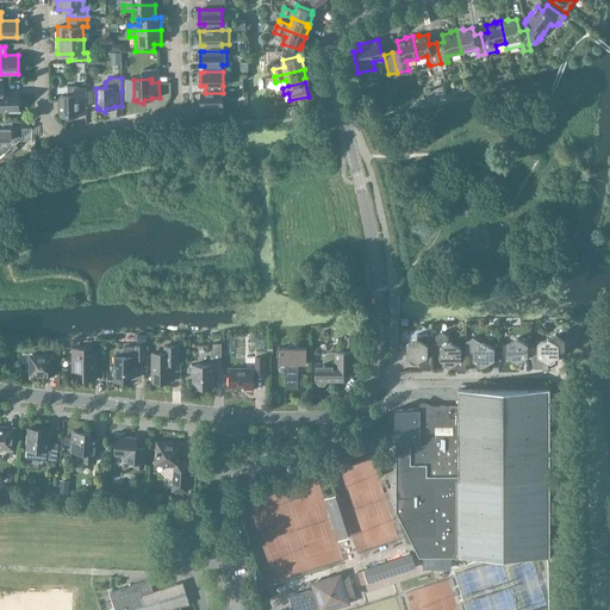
[(67,86),(68,95),(60,95),(61,116),(63,116),(63,118),(69,119),(70,116),(79,116),(79,113),(86,113),(85,87),(78,87),(78,86),(67,86)]
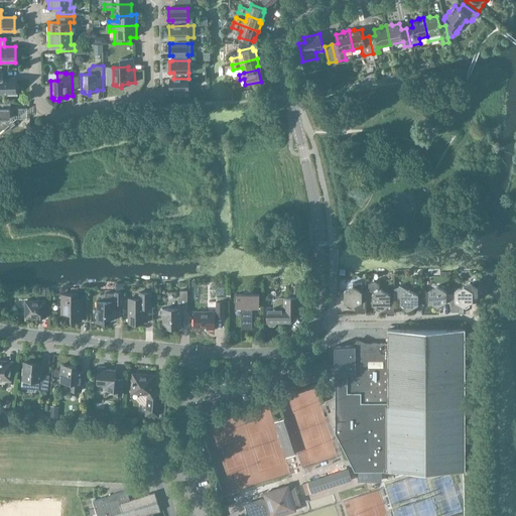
[(18,98),(17,87),(15,87),(15,78),(0,79),(0,75),(0,93),(8,93),(8,98),(18,98)]
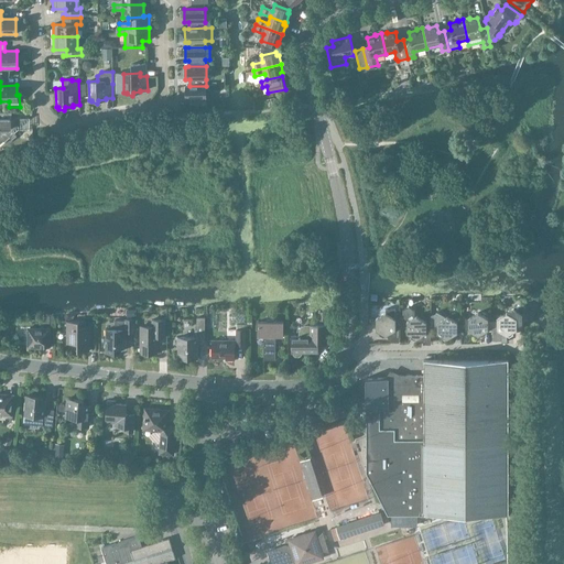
[(206,86),(190,86),(185,86),(186,99),(190,99),(190,106),(206,106),(206,86)]
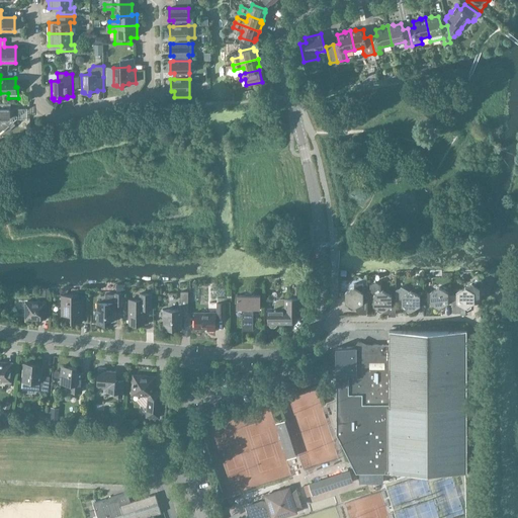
[(247,97),(249,97),(254,95),(252,89),(245,91),(247,97)]
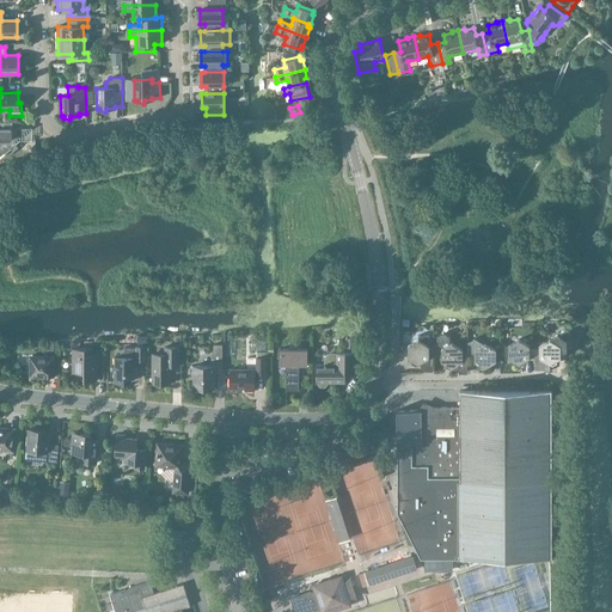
[(0,153),(2,151),(6,155),(17,146),(12,139),(11,128),(1,128),(1,126),(0,124),(0,153)]
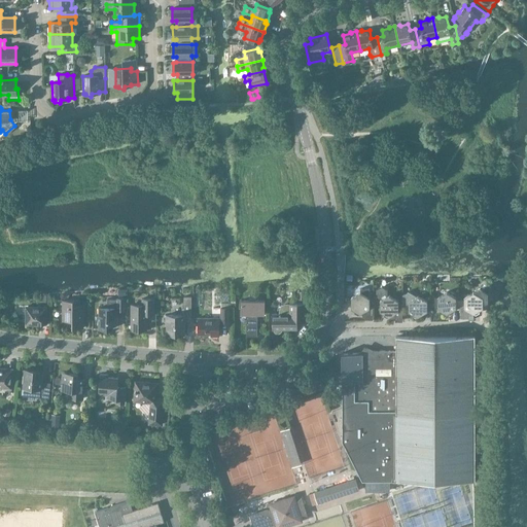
[(376,296),(382,300),(387,296),(387,290),(382,286),(377,289),(376,296)]
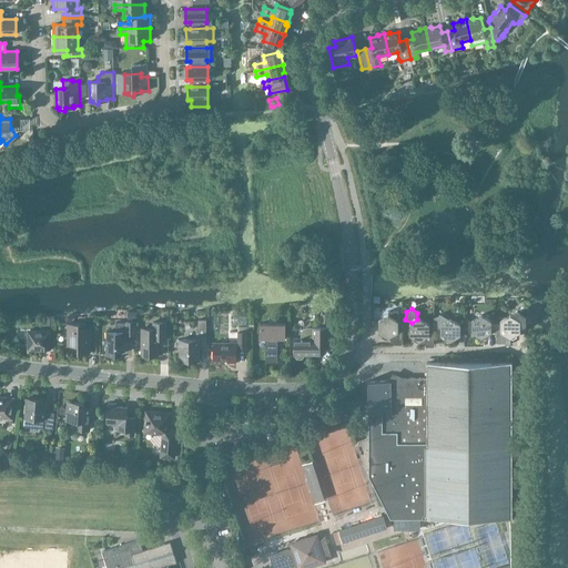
[(378,321),(378,332),(388,337),(389,337),(393,345),(403,345),(403,326),(398,326),(398,321),(398,311),(388,312),(388,315),(378,321)]
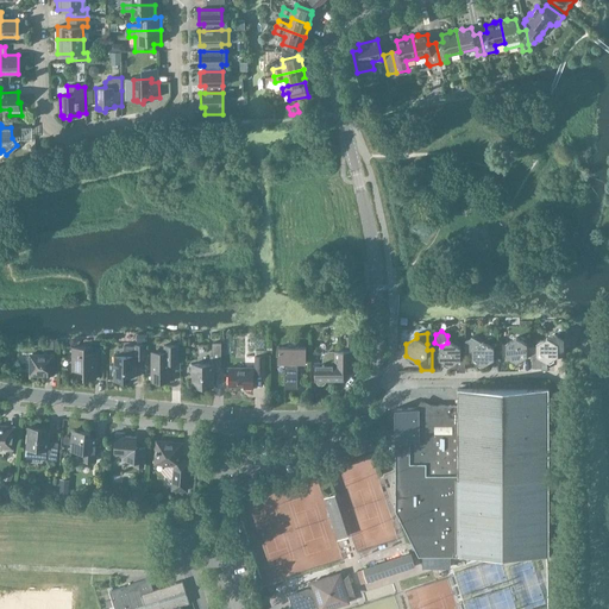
[(564,339),(556,333),(537,344),(537,356),(541,358),(541,370),(548,370),(548,362),(558,356),(558,352),(564,349),(564,339)]
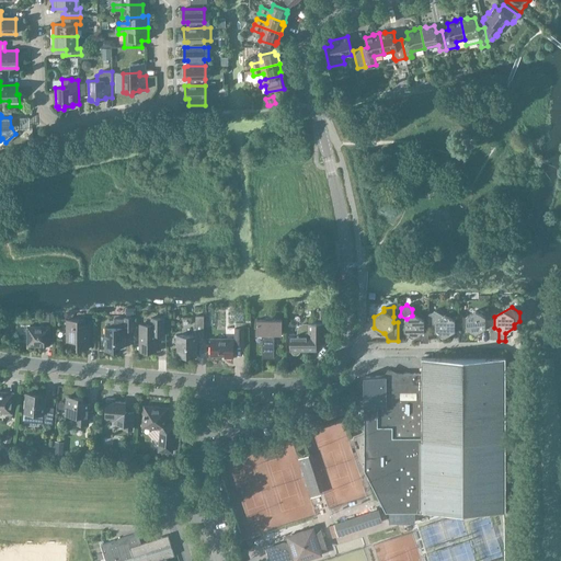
[(424,329),(435,329),(435,320),(443,316),(435,310),(428,315),(428,323),(424,323),(424,329)]
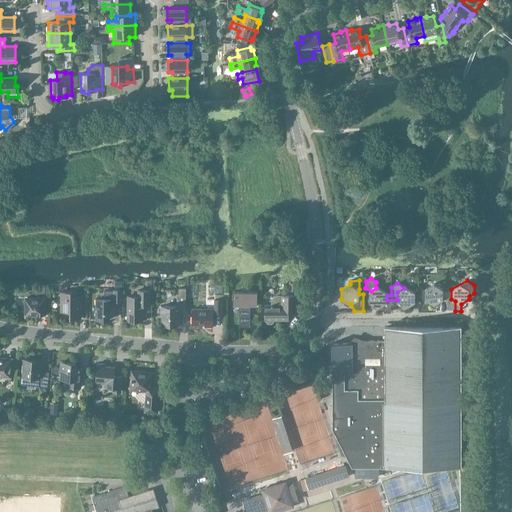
[(425,299),(434,305),(443,299),(443,289),(434,284),(425,289),(420,289),(420,299),(425,299)]
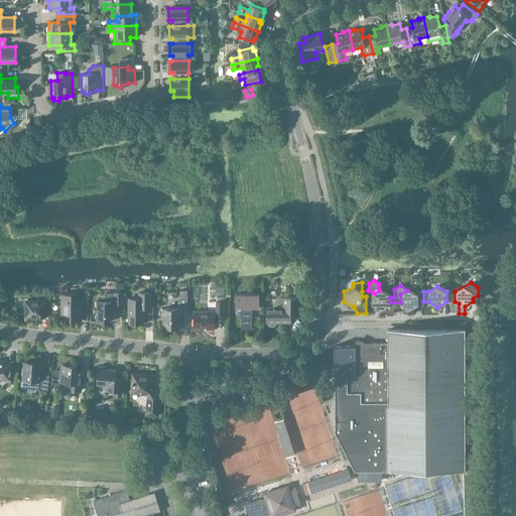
[(381,289),(379,290),(374,293),(372,294),(372,304),(381,310),(381,313),(387,313),(387,306),(390,304),(390,302),(390,297),(390,294),(381,289)]
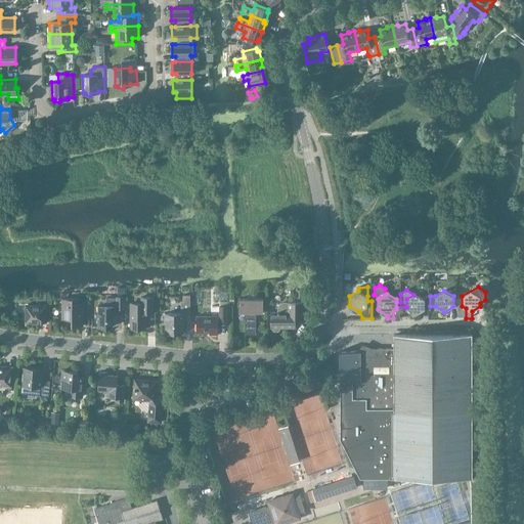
[(425,299),(416,294),(413,295),(406,299),(406,307),(406,309),(416,315),(425,309),(425,299)]
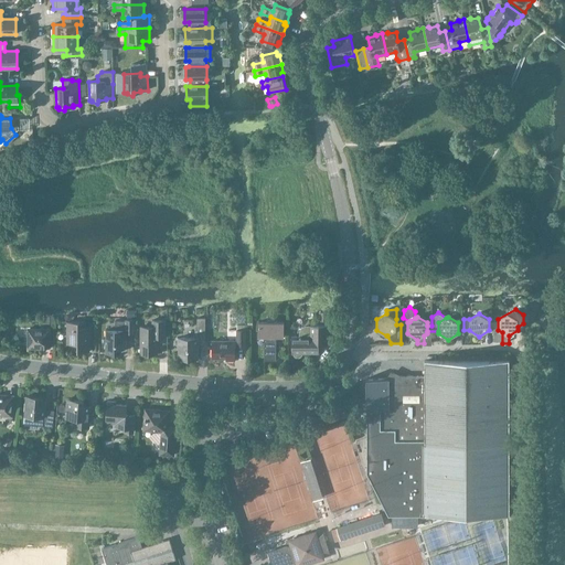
[(196,338),(179,338),(179,359),(198,359),(198,344),(205,344),(205,318),(196,318),(196,338)]
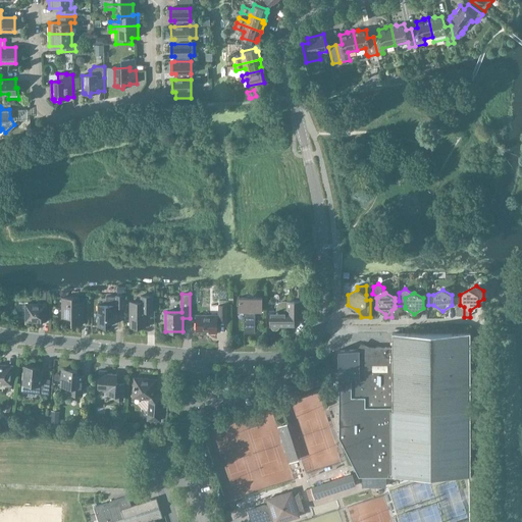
[(123,295),(116,295),(116,296),(106,296),(106,305),(98,305),(98,325),(111,325),(111,318),(114,318),(114,308),(123,308),(123,295)]
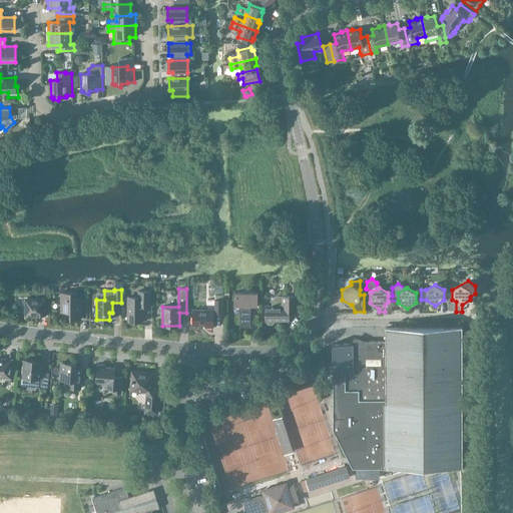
[(127,297),(127,321),(143,321),(143,306),(150,306),(150,291),(138,291),(138,297),(127,297)]
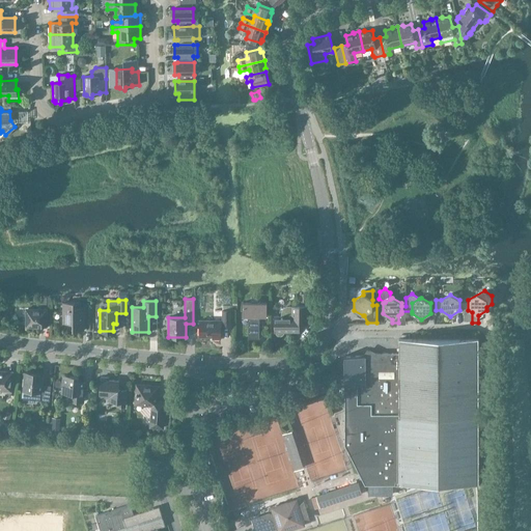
[(63,302),(63,323),(73,323),(73,330),(84,330),(84,308),(80,307),(80,302),(63,302)]
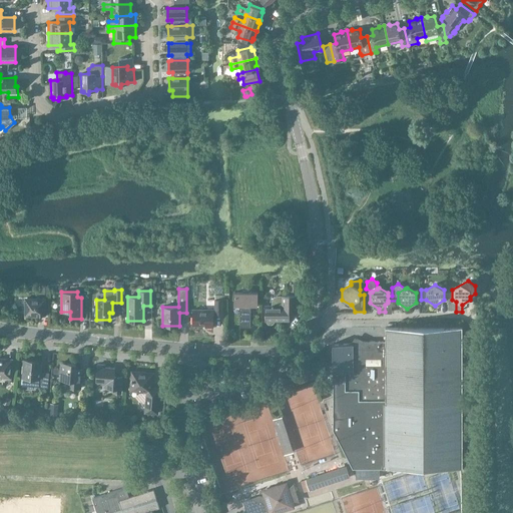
[(239,327),(250,327),(250,305),(258,305),(258,293),(234,293),(234,305),(239,305),(239,327)]
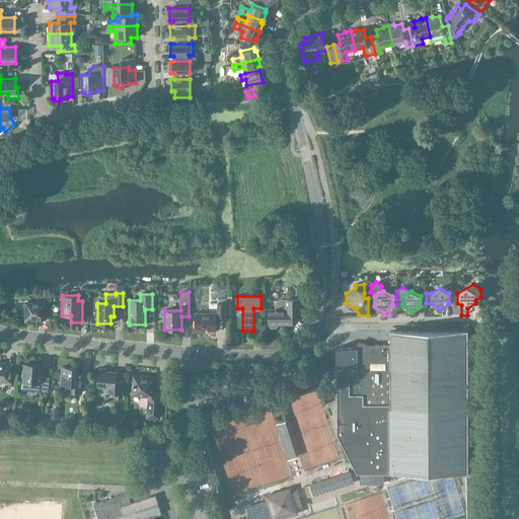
[(278,326),(278,324),(293,324),(293,316),(298,316),(300,316),(300,314),(300,299),(280,299),(278,299),(276,301),(275,304),(275,309),(268,309),(268,324),(269,324),(270,326),(272,327),(274,328),(276,327),(278,326)]
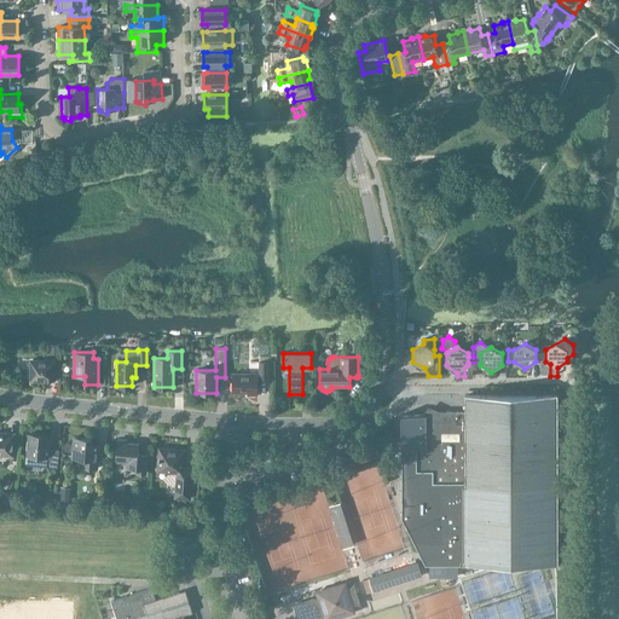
[(55,360),(30,360),(30,381),(55,381),(55,360)]
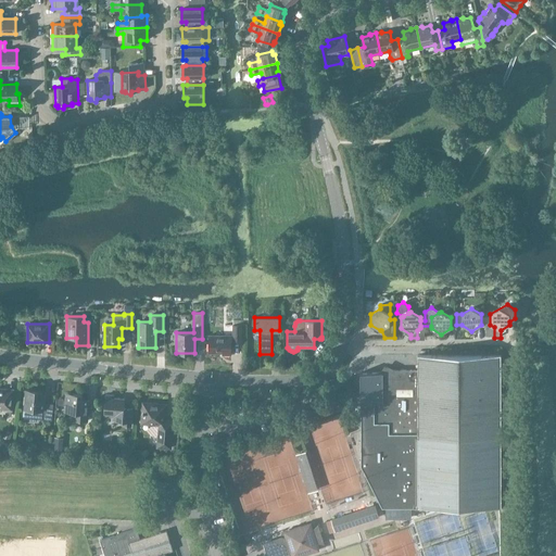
[(230,354),(231,341),(241,341),(241,325),(234,325),(234,336),(210,336),(209,353),(223,353),(223,354),(230,354)]
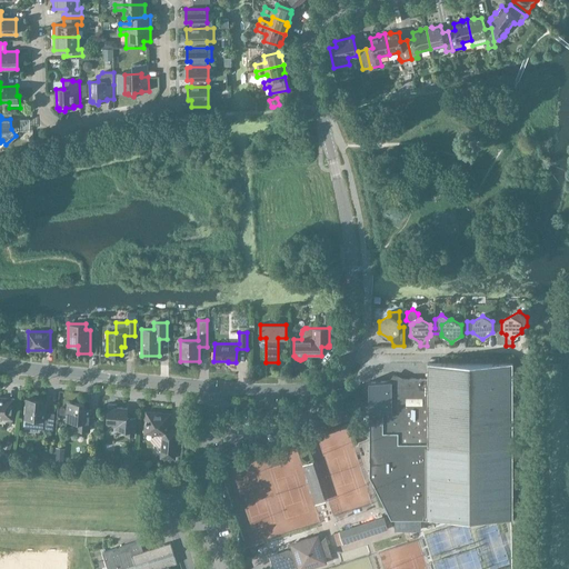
[(512,519),(512,362),(428,363),(428,378),(402,379),(397,375),(396,376),(398,377),(396,381),(369,381),(369,411),(369,476),(391,519),(512,519)]
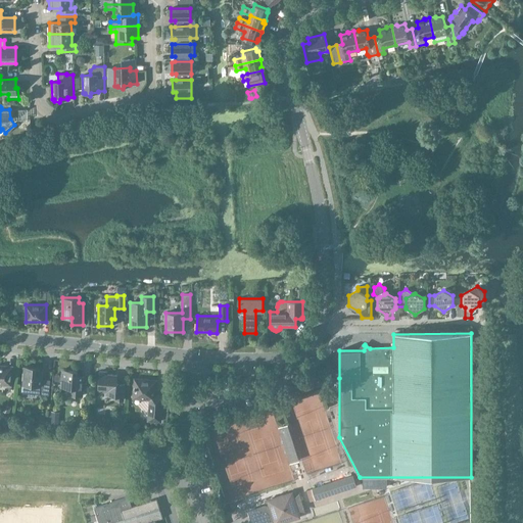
[(0,383),(3,384),(3,385),(11,386),(12,368),(0,366),(0,383)]
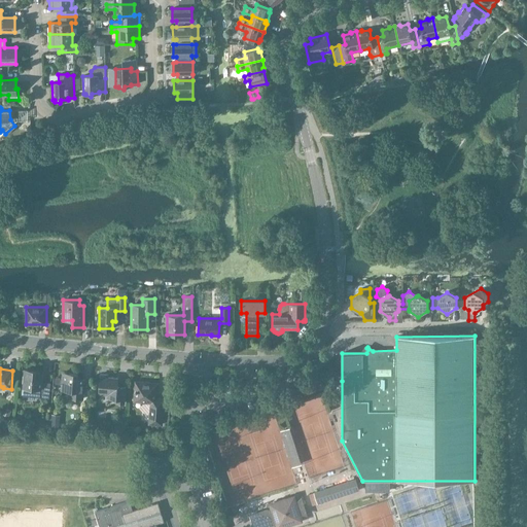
[(25,370),(24,389),(23,396),(49,398),(50,383),(41,382),(42,371),(25,370)]
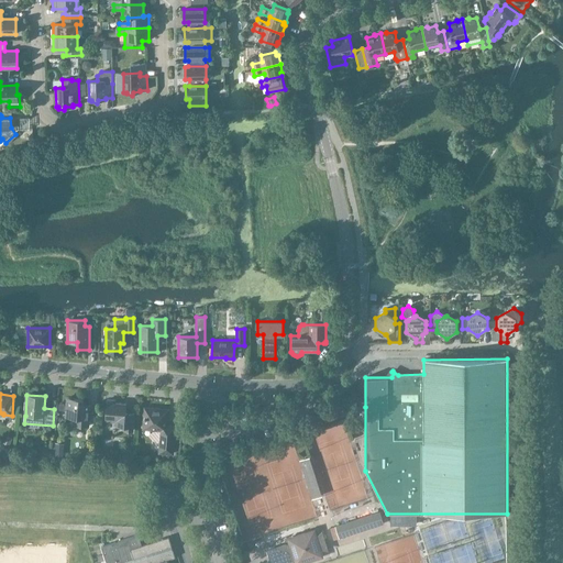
[(65,416),(75,417),(74,424),(89,426),(90,405),(83,405),(84,399),(67,398),(65,416)]
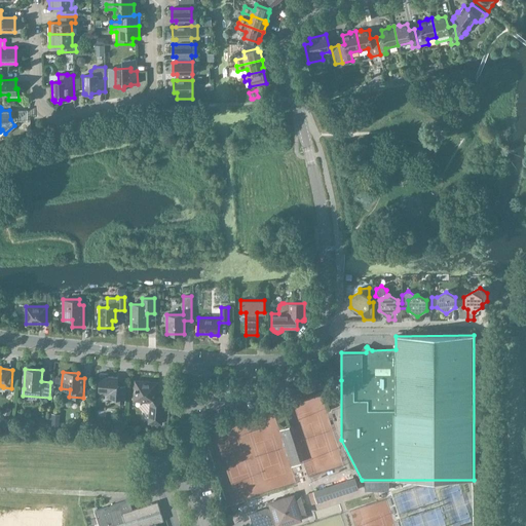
[(107,374),(100,374),(99,393),(107,393),(107,398),(115,398),(115,402),(124,402),(125,386),(117,385),(117,377),(107,376),(107,374)]
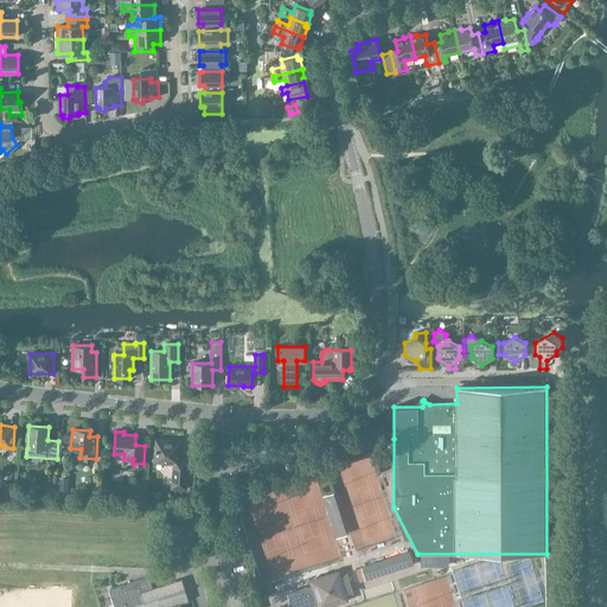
[(189,460),(179,459),(180,442),(157,440),(155,461),(174,464),(172,489),(186,490),(187,477),(195,477),(196,461),(189,461),(189,460)]
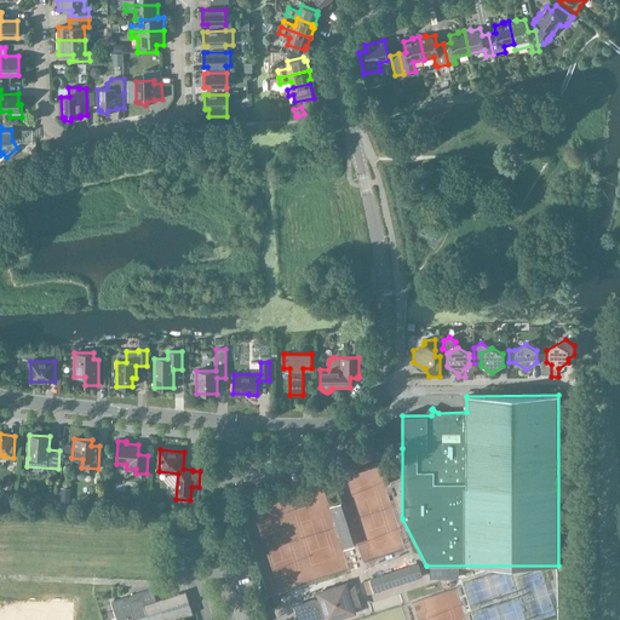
[(383,545),(359,546),(360,561),(373,560),(373,549),(383,549),(383,554),(400,554),(399,537),(383,537),(383,545)]
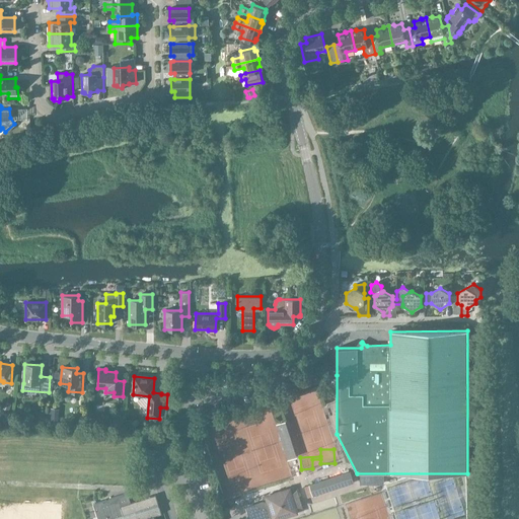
[(309,485),(312,497),(354,483),(351,471),(309,485)]
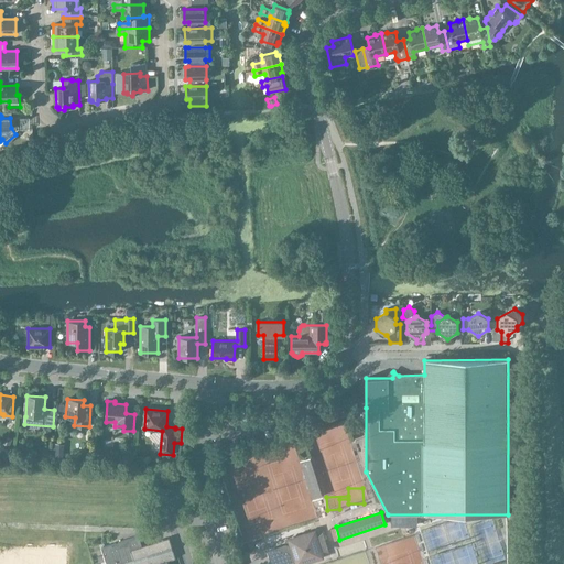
[(294,561),(300,563),(304,563),(310,562),(315,559),(318,555),(322,551),(328,552),(322,532),(317,538),(311,535),(305,535),(299,538),(293,541),(289,545),(288,545),(268,551),(271,563),(286,563),(292,562),(294,561)]
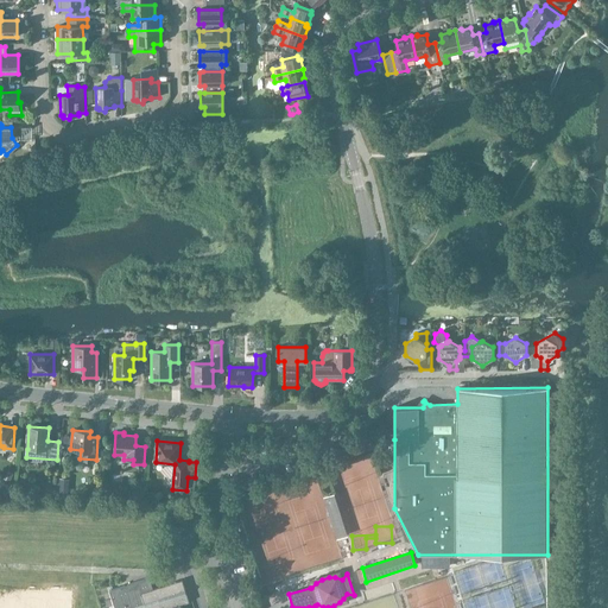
[(182,580),(153,589),(150,577),(109,590),(115,607),(182,607),(181,605),(189,602),(182,580)]
